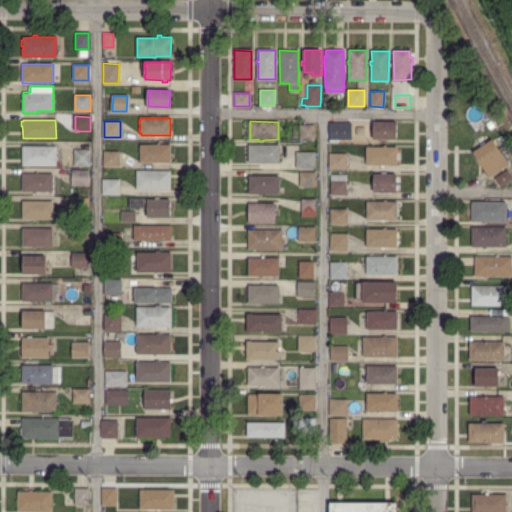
[(329,122),(329,139),(351,139),(351,121),(329,122)]
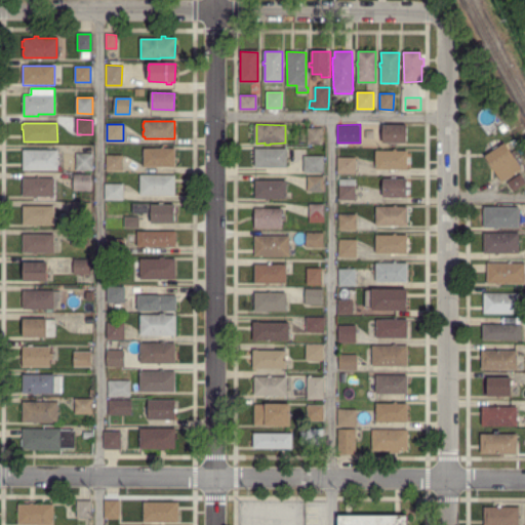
[(395,145),(391,145),(391,143),(384,143),(384,125),(406,124),(406,143),(395,143),(395,145)]
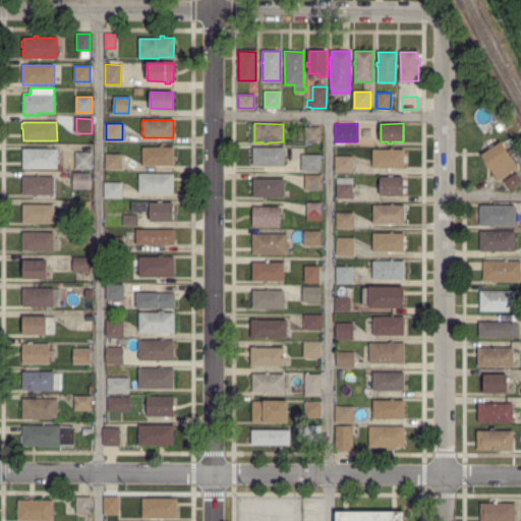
[(320,142),(305,142),(305,127),(320,127),(320,142)]
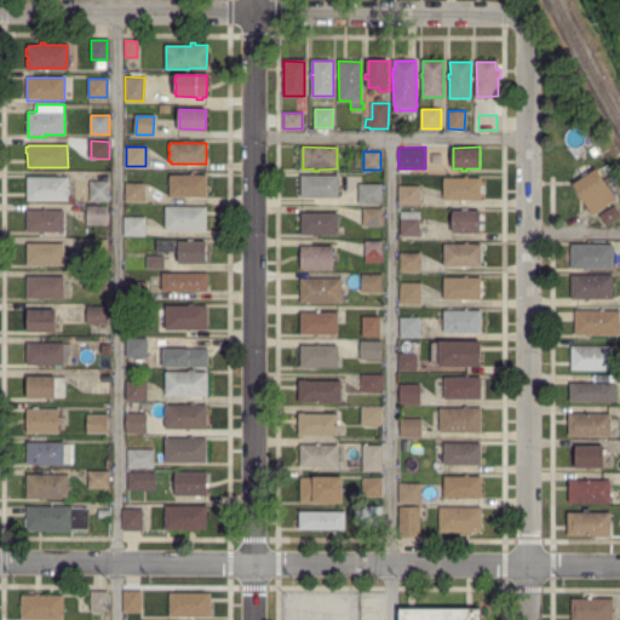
[(596,214),(574,184),(581,178),(581,176),(587,172),(589,173),(601,166),(613,184),(608,189),(616,201),(601,212),(596,214)]
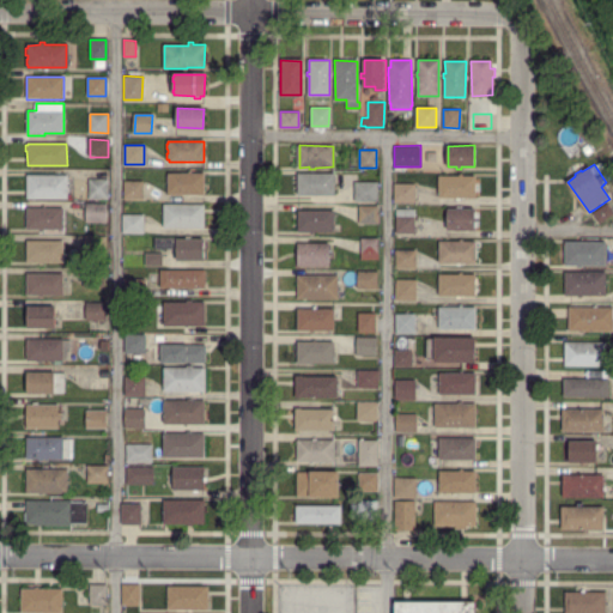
[(204,195),(168,194),(168,173),(188,174),(188,171),(192,171),(192,174),(205,174),(204,195)]
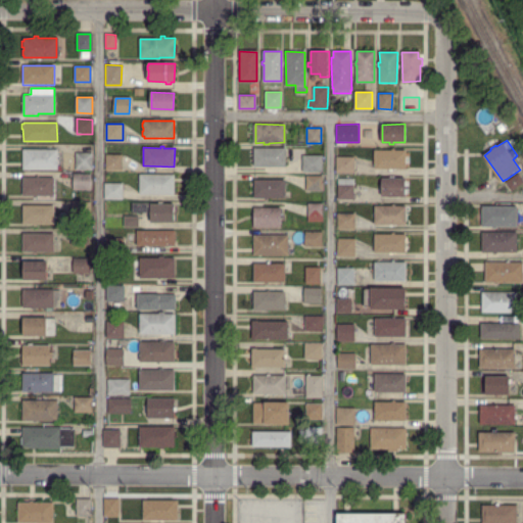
[(285,167),(254,165),(254,148),(285,149),(285,167)]
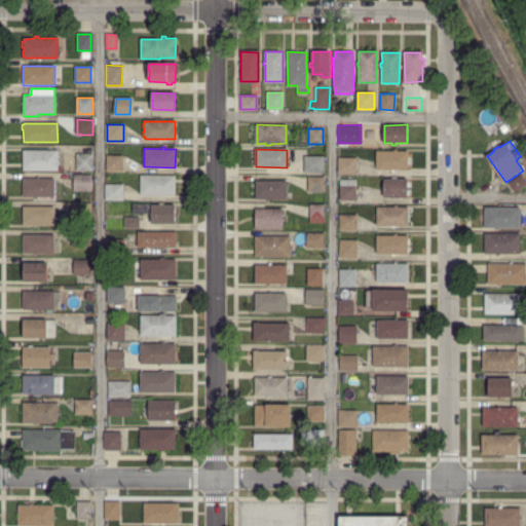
[(24,171),(24,156),(22,156),(22,152),(24,152),(24,150),(58,150),(58,171),(24,171)]
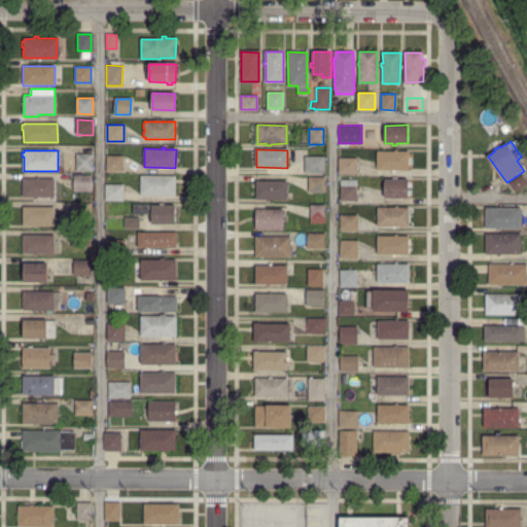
[(395,173),(391,173),(391,170),(377,170),(377,167),(376,167),(377,163),(378,163),(378,159),(377,159),(377,154),(378,154),(378,151),(394,151),(394,150),(397,150),(397,151),(408,151),(408,170),(395,170),(395,173)]
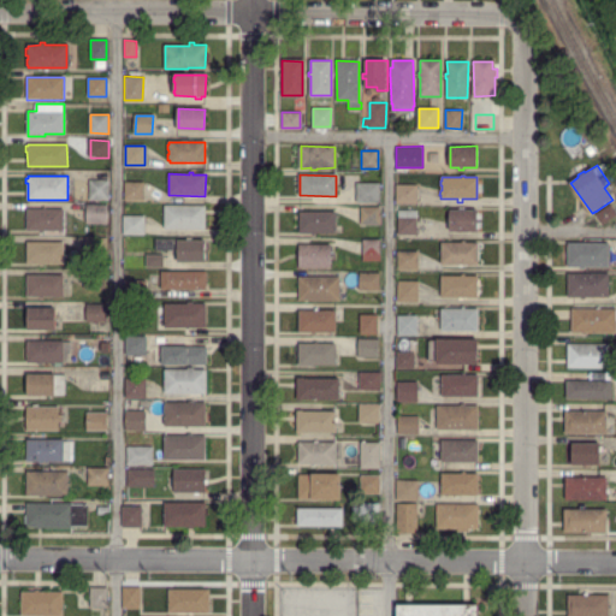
[(108,200),(89,199),(90,181),(108,181),(108,200)]
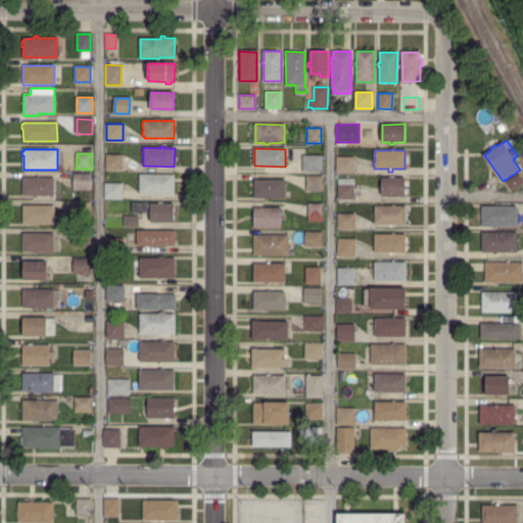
[(122,170),(106,170),(106,155),(123,155),(122,170)]
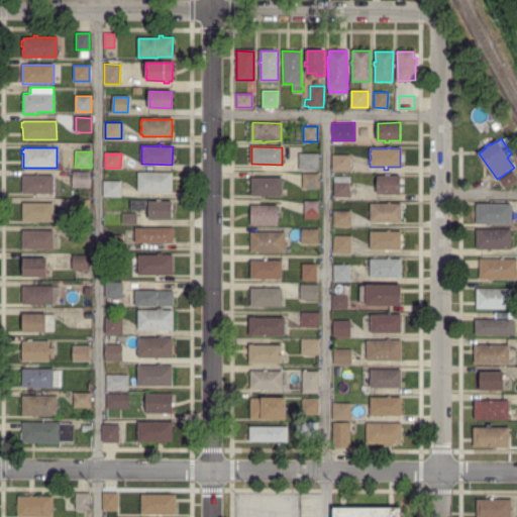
[(318,170),(299,169),(300,153),(318,153),(318,170)]
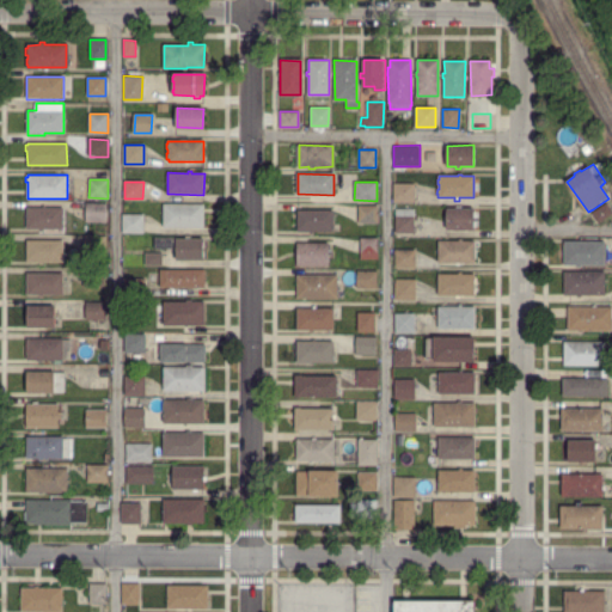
[(412,200),(393,200),(393,184),(412,184),(412,200)]
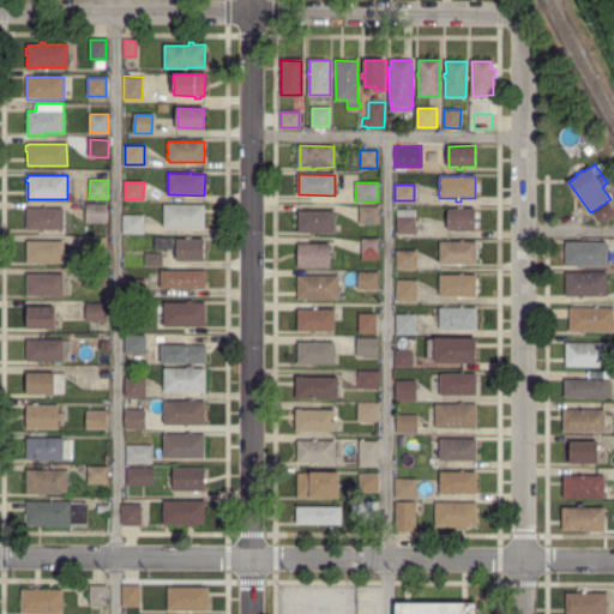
[(613,212),(613,210),(608,202),(593,212),(599,223),(613,212)]
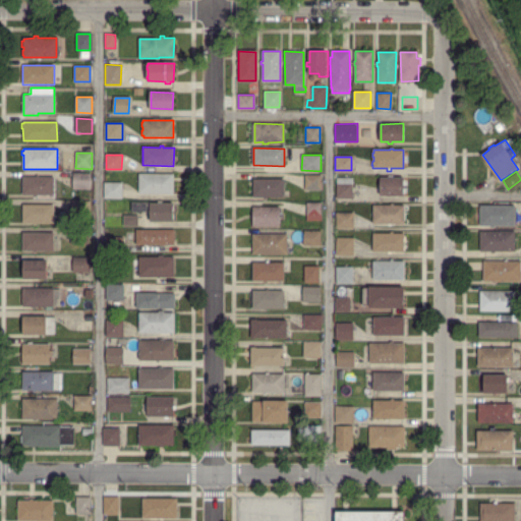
[(91,189),(74,189),(74,173),(91,173),(91,189)]
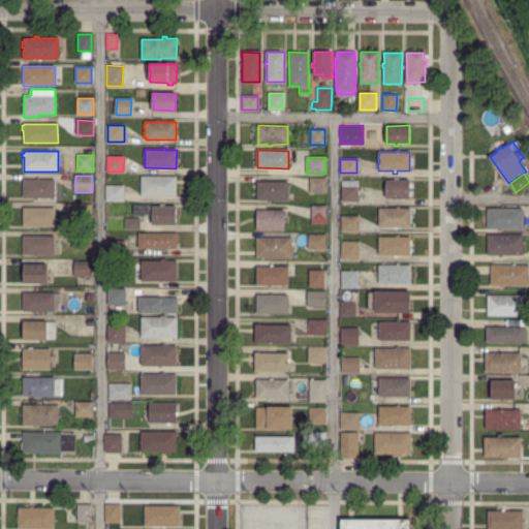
[(142,195),(143,177),(176,177),(176,195),(142,195)]
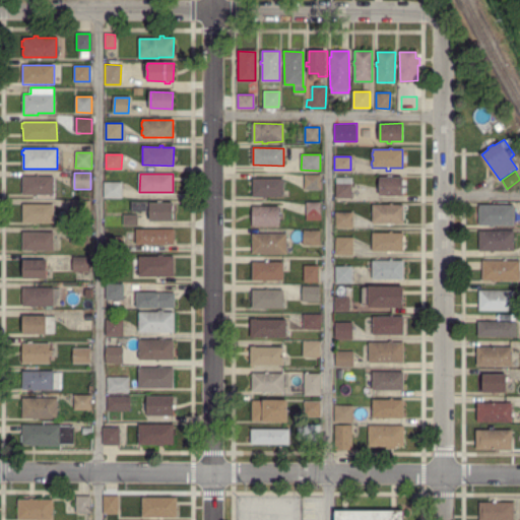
[(54,195),(23,195),(24,176),(36,176),(36,175),(40,175),(40,177),(54,177),(54,195)]
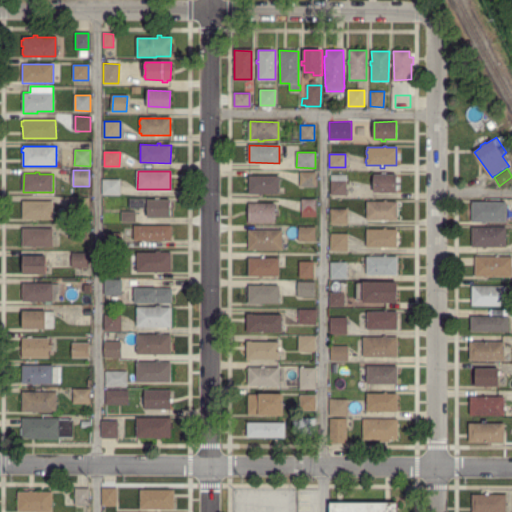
[(315,193),(306,193),(306,186),(301,186),(301,173),(315,173),(315,193)]
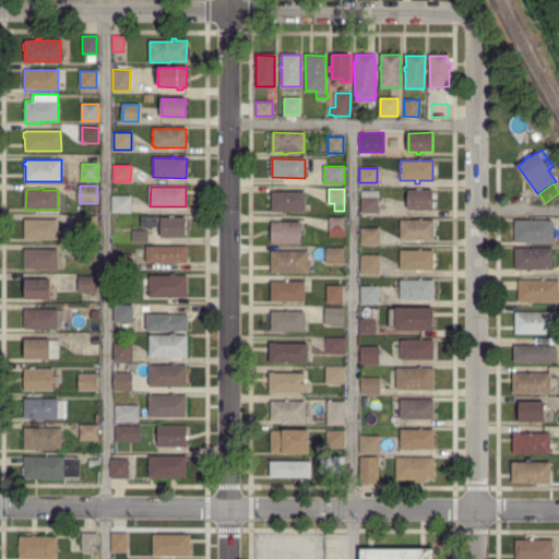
[(433,210),(408,210),(408,206),(407,206),(407,203),(408,203),(409,198),(407,198),(407,193),(408,193),(408,190),(416,190),(416,189),(421,189),(421,190),(433,190),(433,210)]
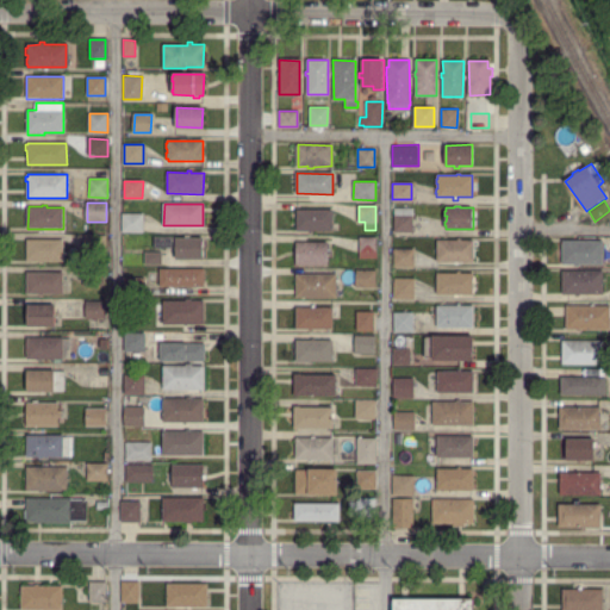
[(412,232),(393,232),(394,209),(414,209),(412,232)]
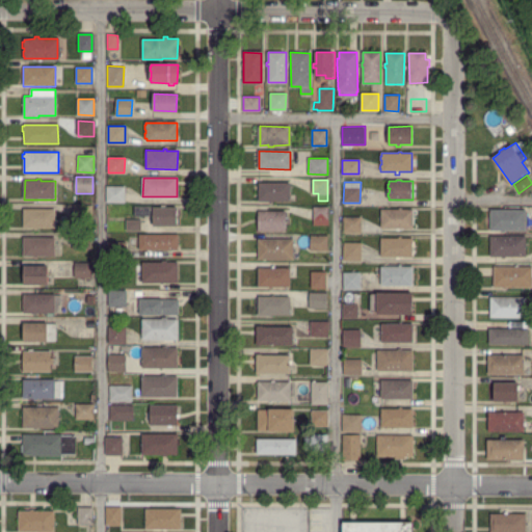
[(289,201),(259,201),(259,184),(289,184),(289,201)]
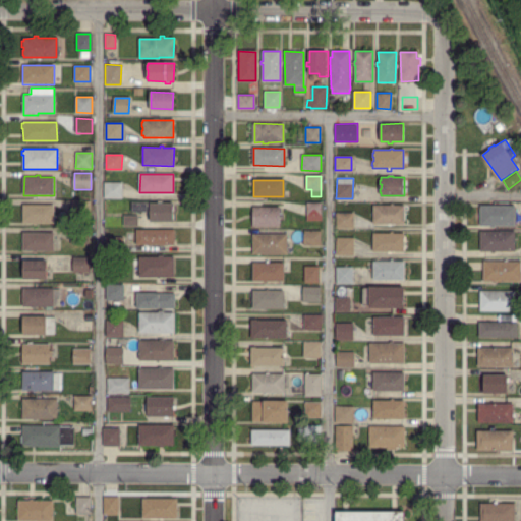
[(106,197),(106,183),(122,183),(122,197),(106,197)]
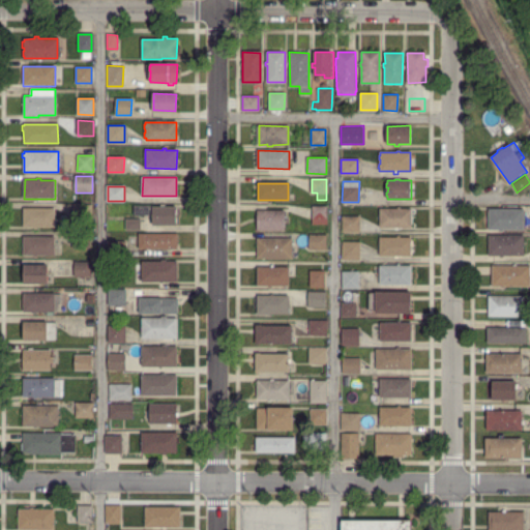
[(93,217),(76,217),(77,204),(93,204),(93,217)]
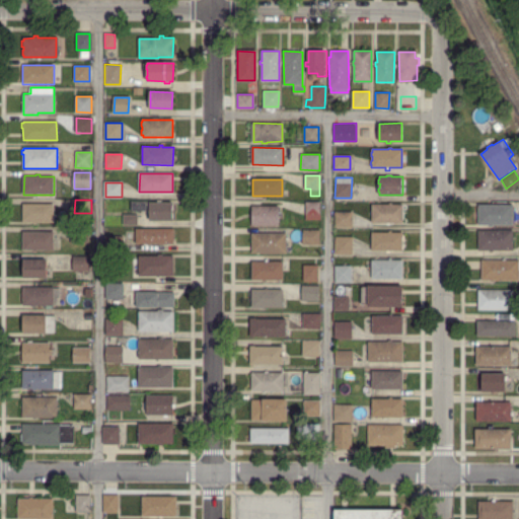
[(149,221),(149,210),(142,210),(142,213),(140,214),(140,210),(131,210),(131,207),(129,207),(129,204),(131,204),(131,201),(150,201),(150,202),(172,202),(172,220),(149,221)]
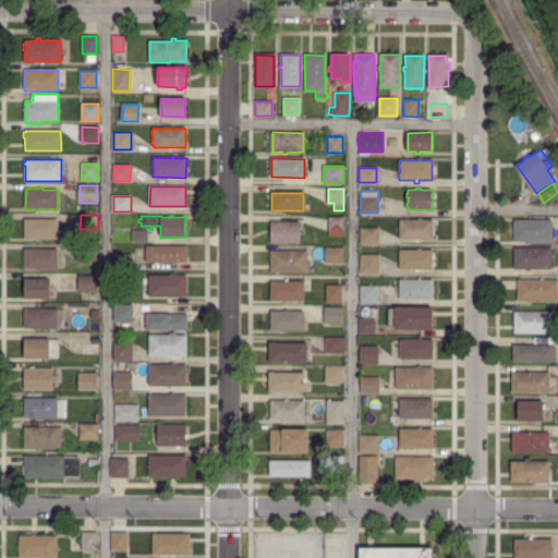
[(329,237),(329,217),(344,217),(344,237),(329,237)]
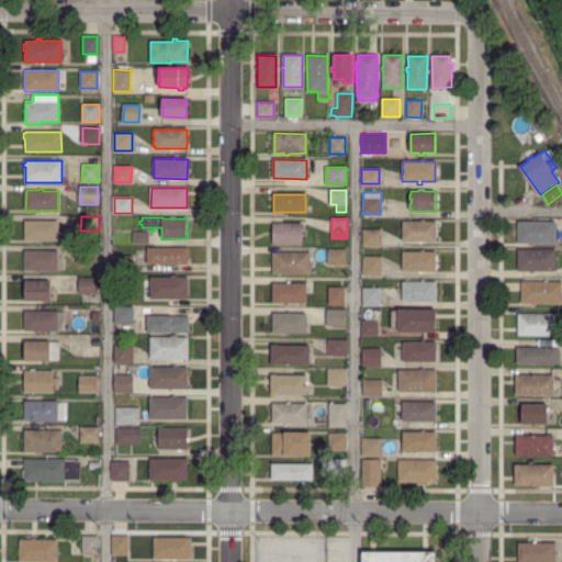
[(422,244),(418,244),(418,240),(403,240),(403,237),(402,237),(402,233),(403,233),(403,229),(401,229),(401,225),(403,225),(403,221),(420,221),(420,220),(424,220),(424,221),(436,222),(436,240),(422,240),(422,244)]
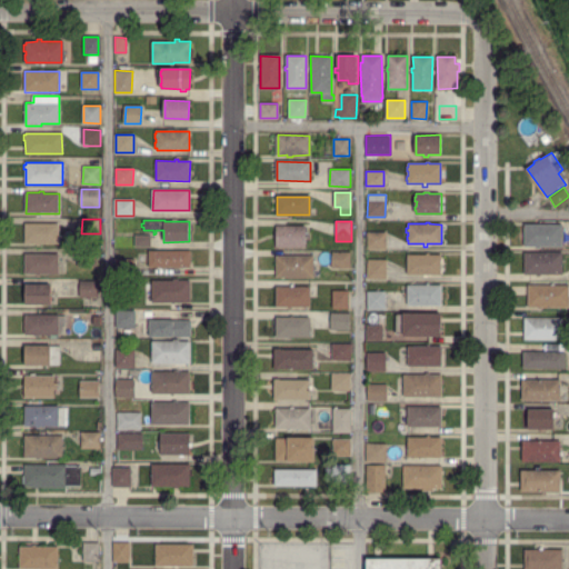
[(40,246),(36,246),(36,243),(25,243),(26,240),(23,240),(25,233),(26,233),(26,229),(23,229),(23,223),(59,223),(58,243),(40,243),(40,246)]
